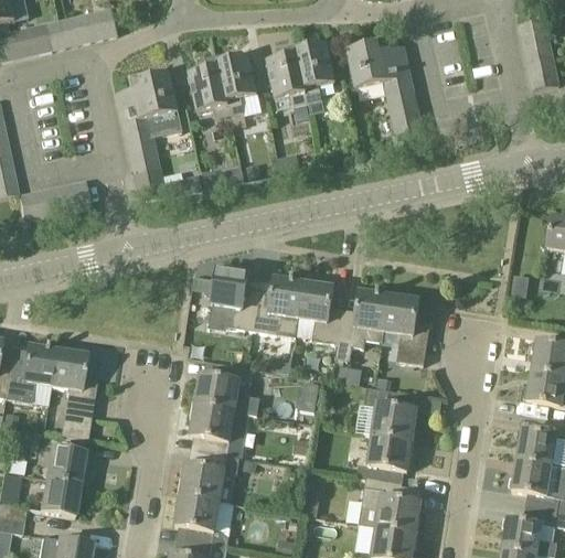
[(0,0),(0,33),(7,32),(11,31),(8,21),(14,19),(10,0),(0,0)]
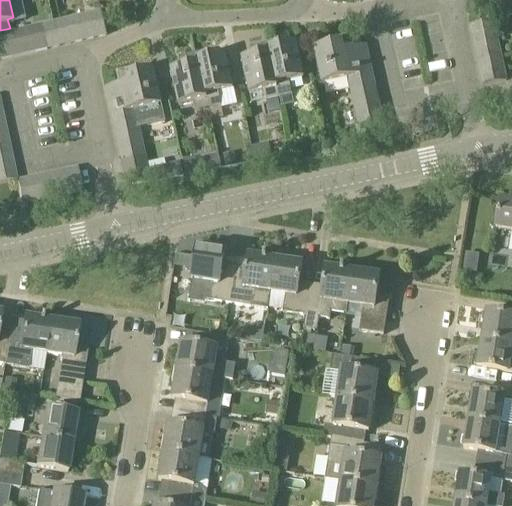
[(88,10),(93,33),(107,30),(101,7),(88,10)]
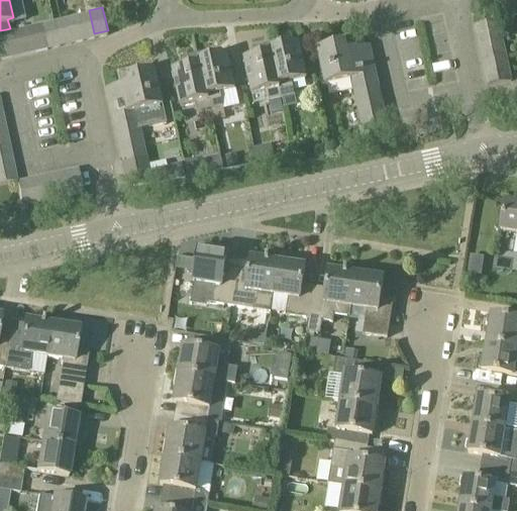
[(78,12),(83,36),(94,33),(89,10),(78,12)]
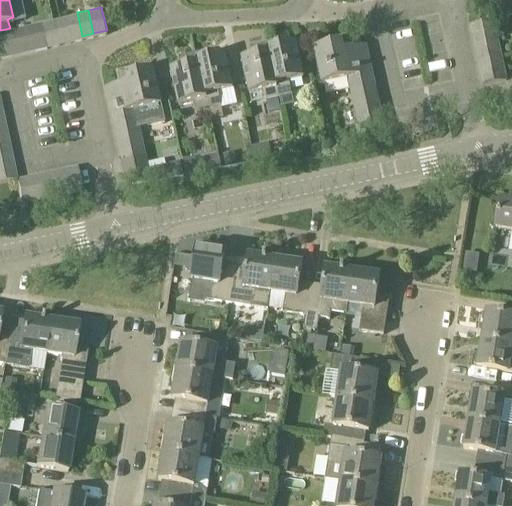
[(64,15),(70,39),(82,36),(77,12),(64,15)]
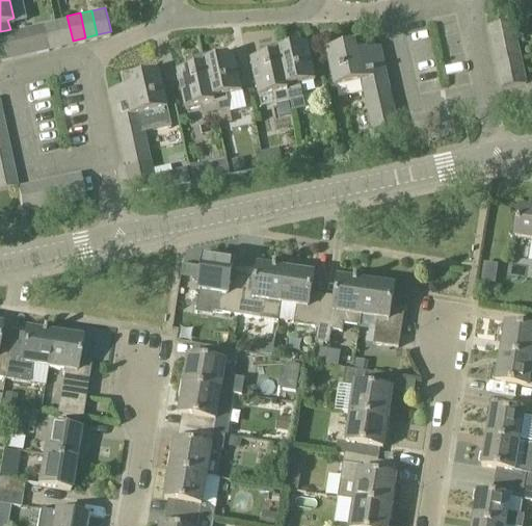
[(490,35),(515,30),(512,17),(488,22),(490,35)]
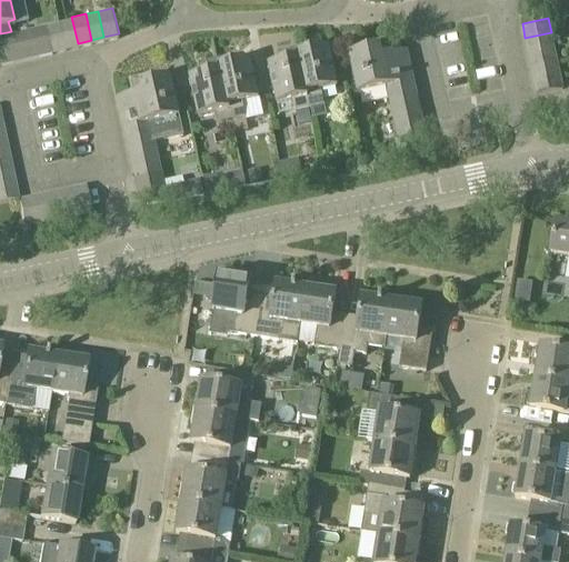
[(46,23),(51,49),(67,46),(61,19),(46,23)]
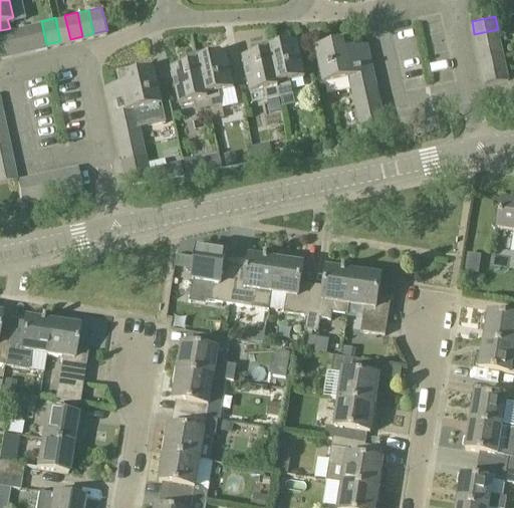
[(29,23),(35,47),(46,44),(41,21),(29,23)]
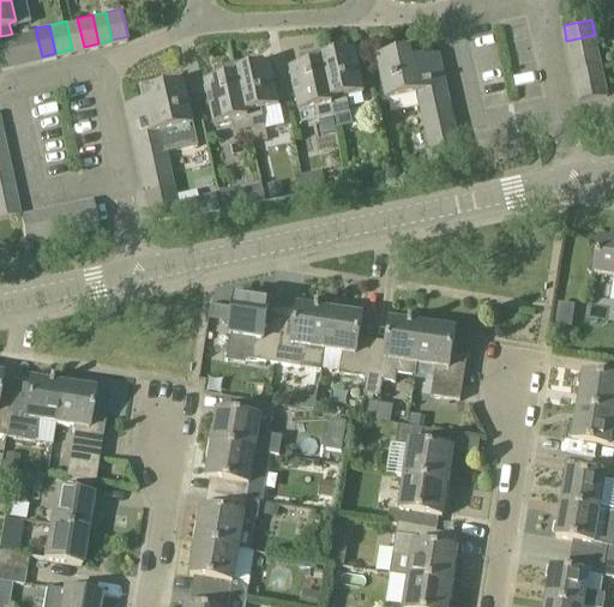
[(22,31),(28,59),(42,56),(35,28),(22,31)]
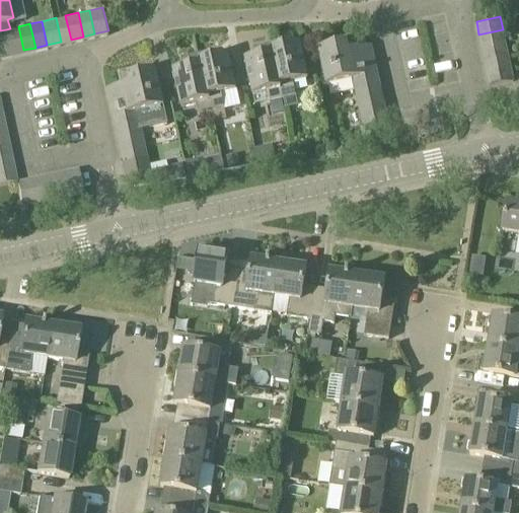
[(6,29),(11,53),(23,50),(18,26),(10,28),(6,29)]
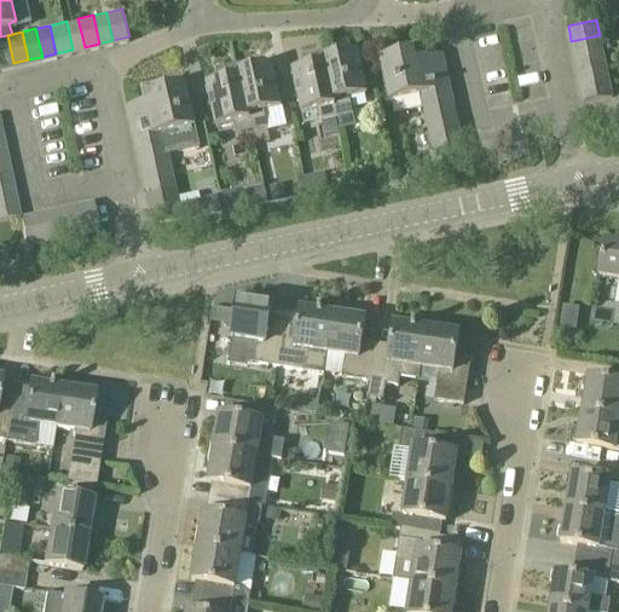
[(0,65),(13,63),(7,35),(0,36),(0,65)]
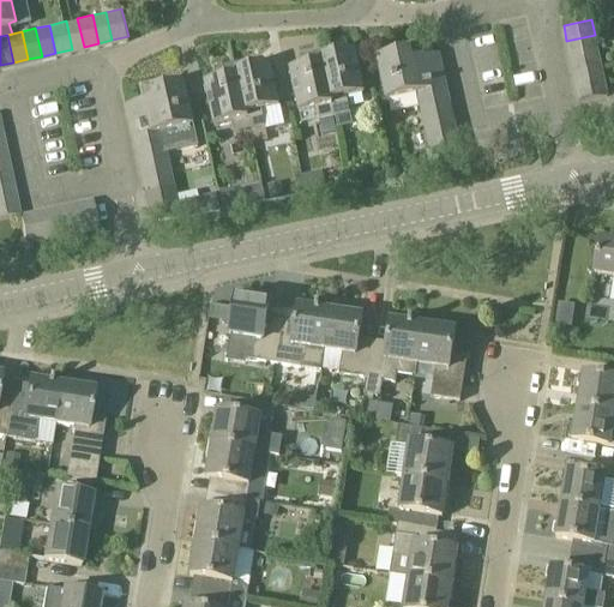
[(595,35),(566,41),(570,54),(597,48),(595,35)]
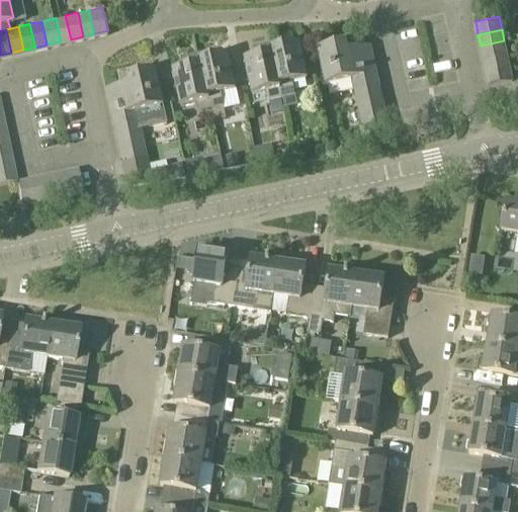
[(369,41),(354,45),(351,31),(338,34),(339,39),(318,45),(326,81),(352,75),(376,70),(369,41)]
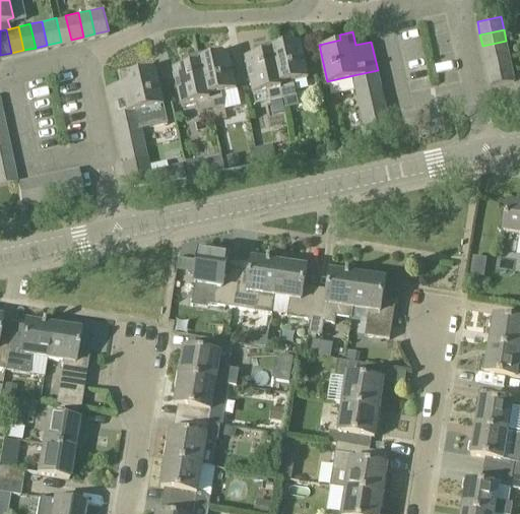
[(271,39),(283,94),(284,94),(286,104),(298,101),(296,92),(293,78),(308,75),(300,39),(283,43),(277,44),(276,38),(271,39)]
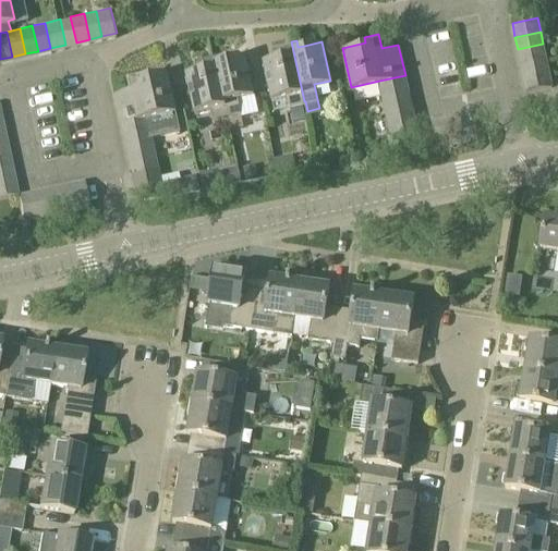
[(290,105),(304,101),(291,41),(273,46),(275,56),(264,59),(271,97),(288,94),(290,105)]
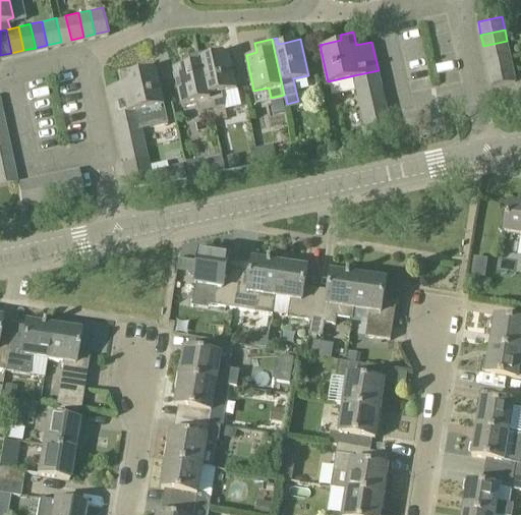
[(507,41),(483,46),(485,57),(510,52),(507,41)]
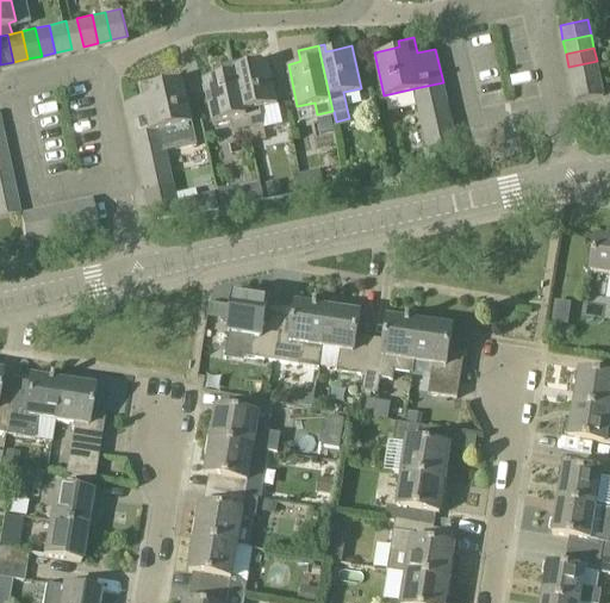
[(235,58),(248,124),(249,125),(263,122),(260,105),(277,101),(267,58),(241,64),(240,57),(235,58)]
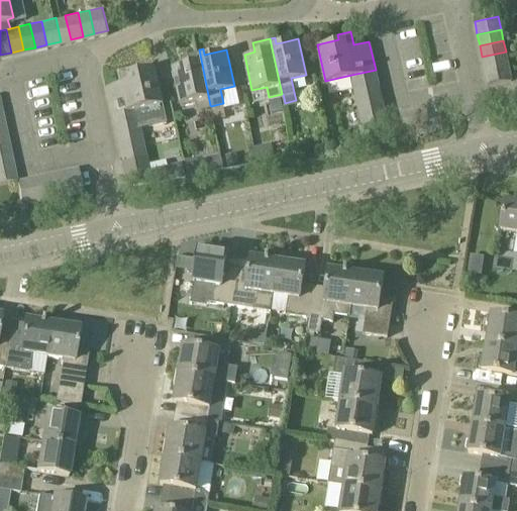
[(199,49),(181,54),(183,63),(173,66),(180,102),(194,98),(196,108),(210,105),(199,49)]
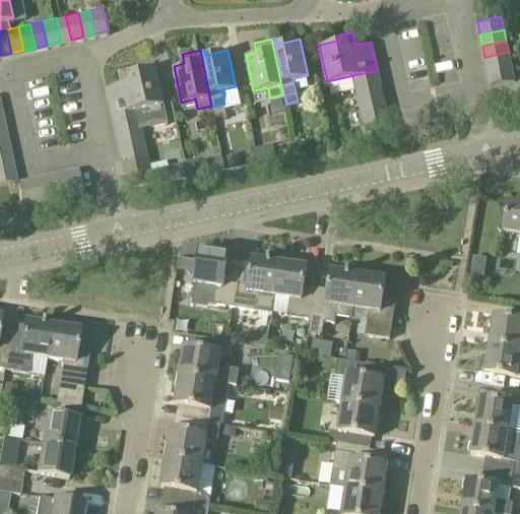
[(509,52),(484,57),(488,69),(511,64),(509,52)]
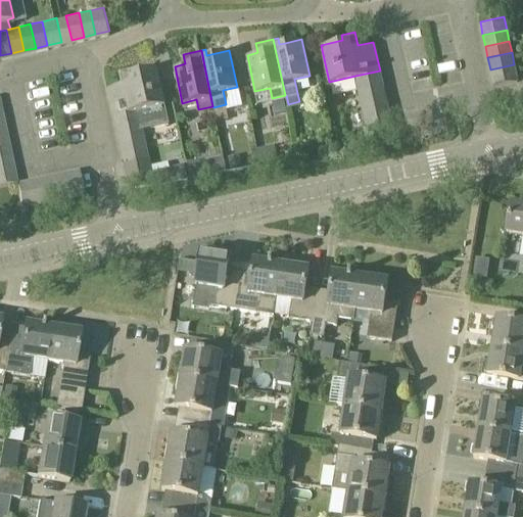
[(514,64),(490,69),(493,83),(517,78),(514,64)]
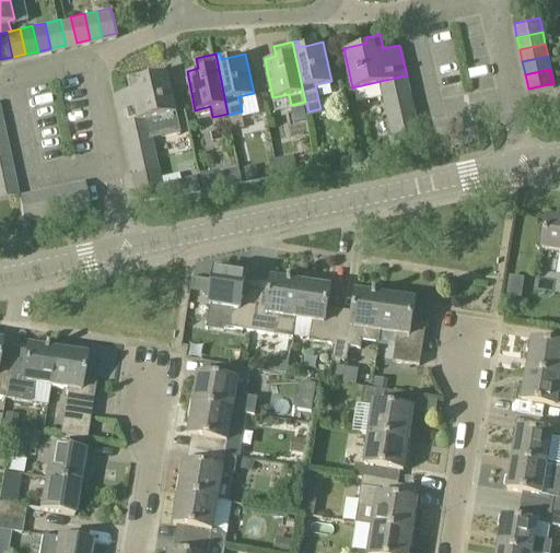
[(151,133),(181,127),(167,71),(144,75),(143,70),(128,73),(131,87),(115,91),(123,121),(148,116),(151,129),(151,133)]
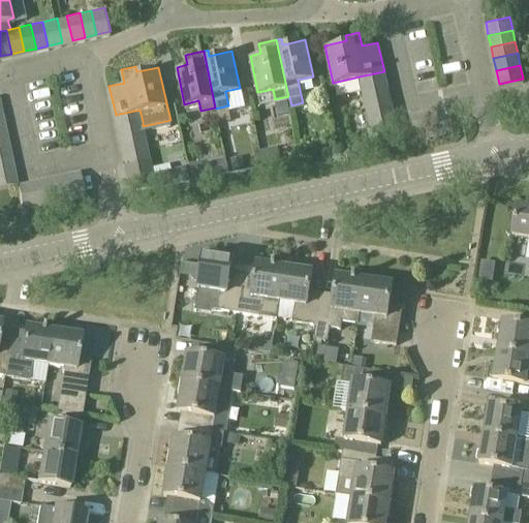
[(362,88),(386,83),(384,71),(360,77),(362,88)]
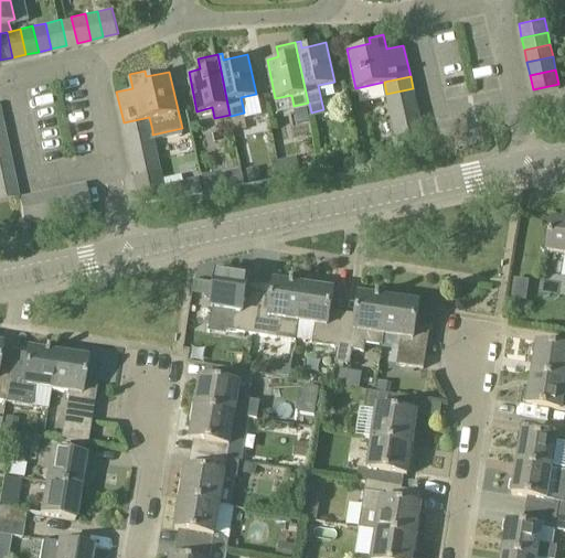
[(413,88),(386,94),(390,107),(416,102),(413,88)]
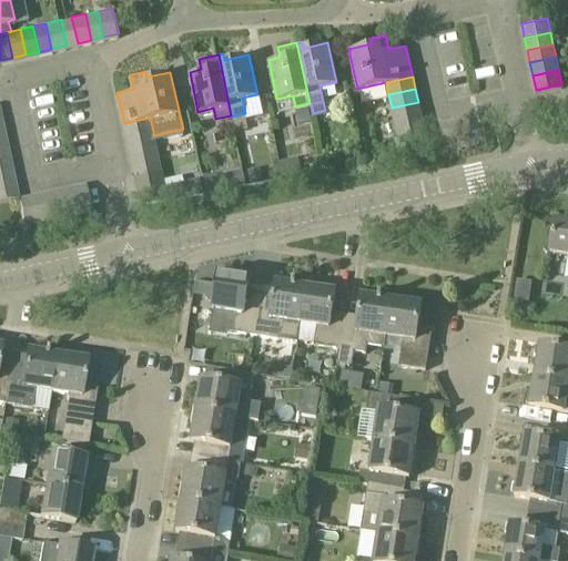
[(418,102),(392,108),(395,121),(421,115),(418,102)]
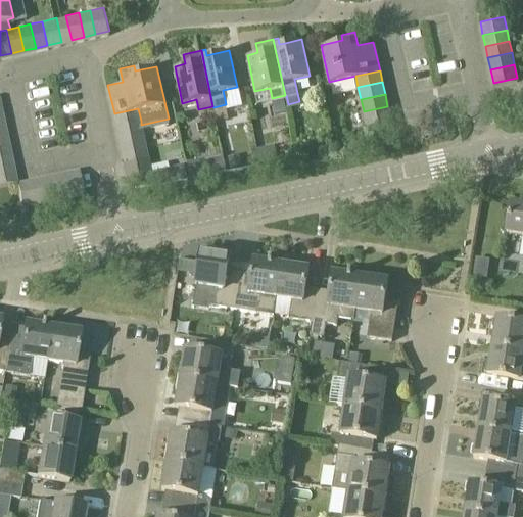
[(387,106),(364,111),(367,125),(390,120),(387,106)]
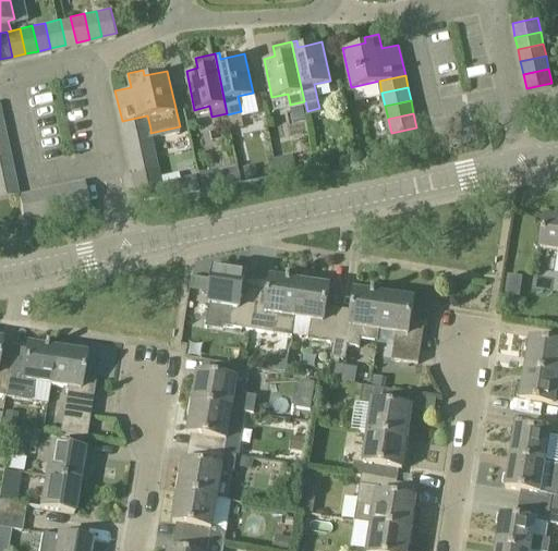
[(147,115),(122,121),(124,134),(150,129),(147,115)]
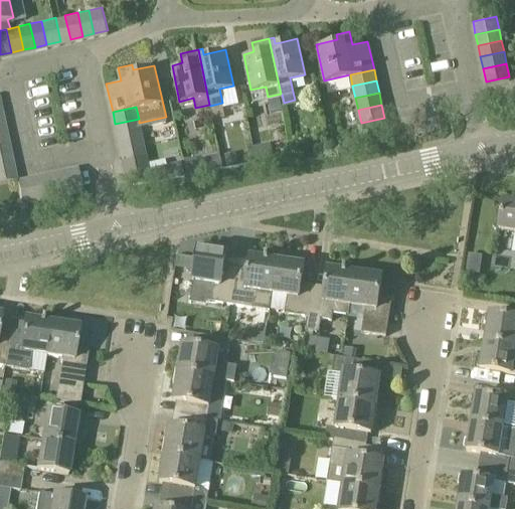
[(139,119),(115,124),(118,135),(141,130),(139,123),(139,119)]
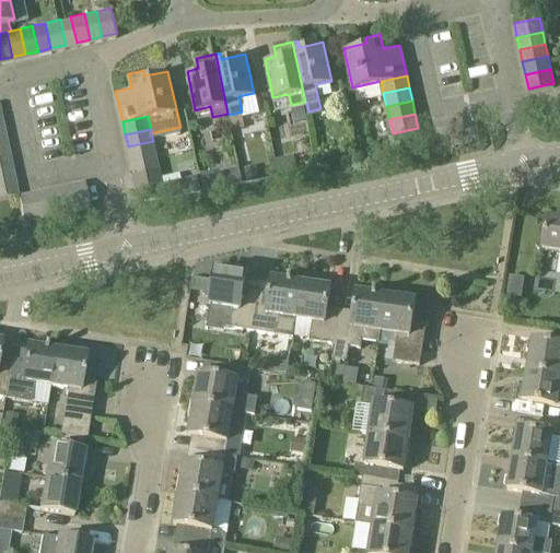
[(7,139),(0,140),(0,154),(9,152),(7,139)]
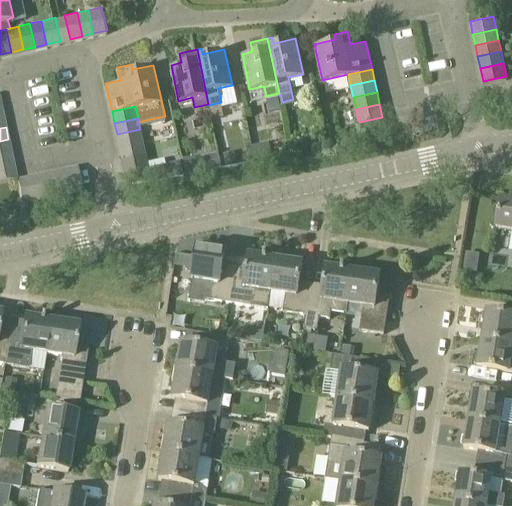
[(140,129),(117,134),(119,147),(143,142),(140,129)]
